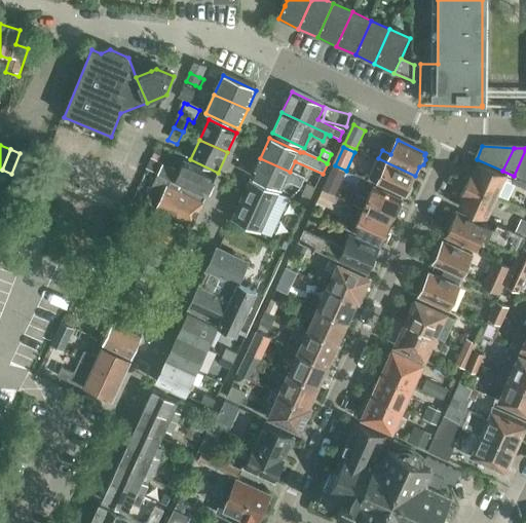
[(525,181),(525,180),(525,150),(514,176),(516,177),(525,181)]
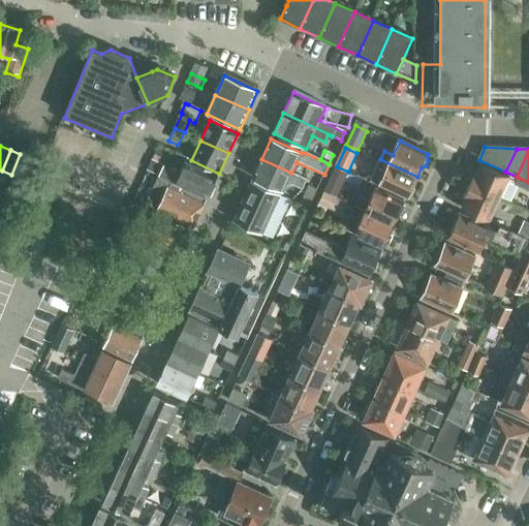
[(291,173),(261,159),(252,180),(282,192),(284,188),(292,183),(304,188),(308,181),(291,173)]
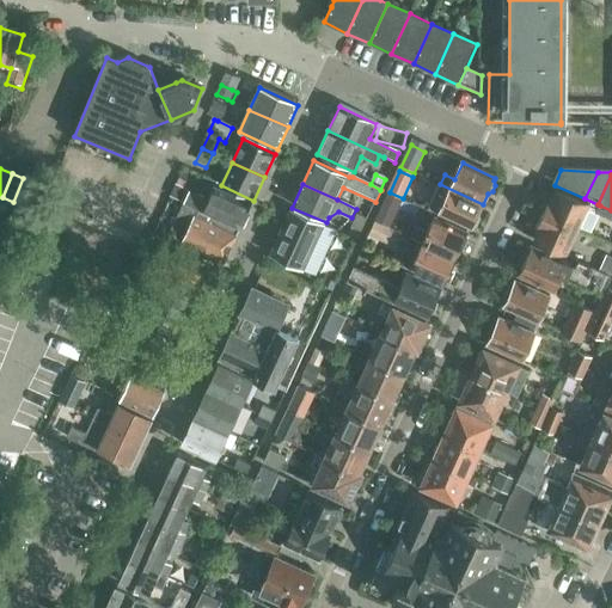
[(483,204),(440,184),(435,195),(445,200),(438,215),(471,231),(472,228),(477,226),(481,220),(478,215),(483,204)]
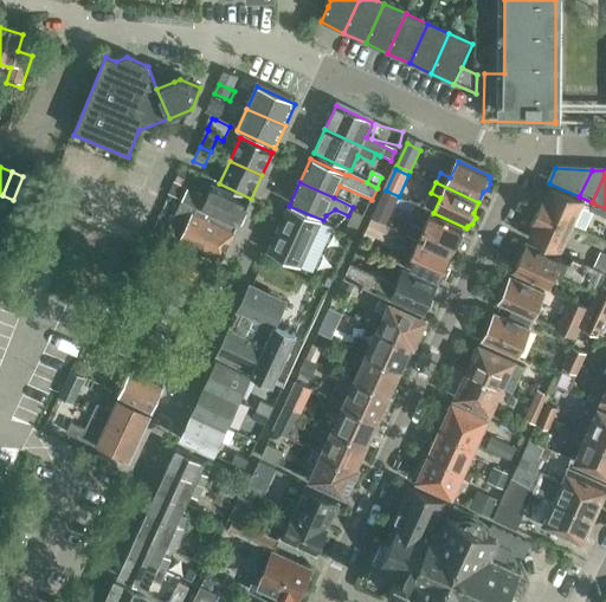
[(179,186),(173,199),(195,209),(237,228),(249,202),(213,186),(206,200),(179,186)]
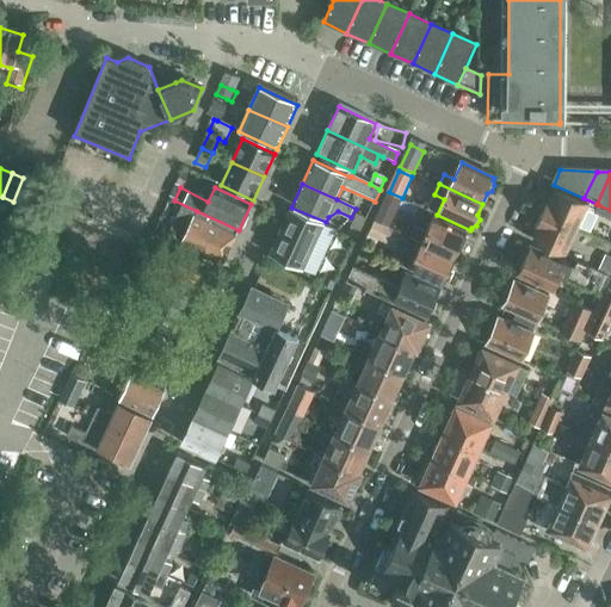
[(549,198),(542,215),(578,231),(590,205),(556,191),(553,199),(549,198)]
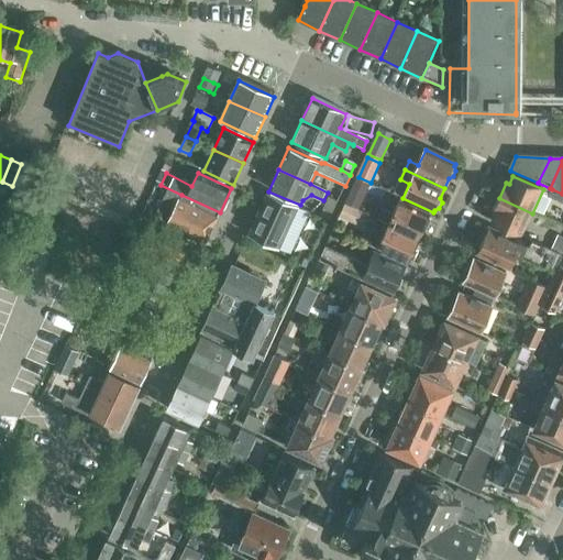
[(181,195),(161,185),(146,215),(154,219),(167,224),(206,243),(220,213),(181,195)]
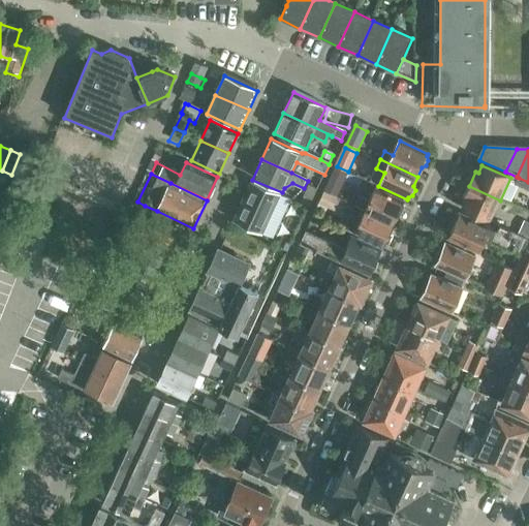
[(0,194),(10,199),(17,184),(0,177),(0,194)]
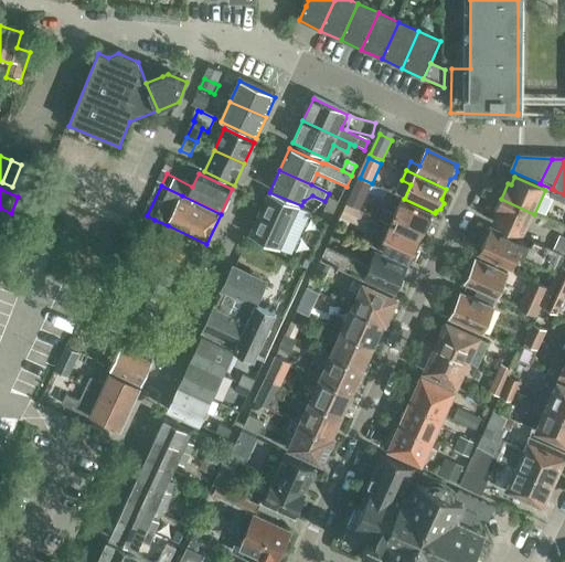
[(564,194),(554,190),(550,199),(564,205),(564,194)]
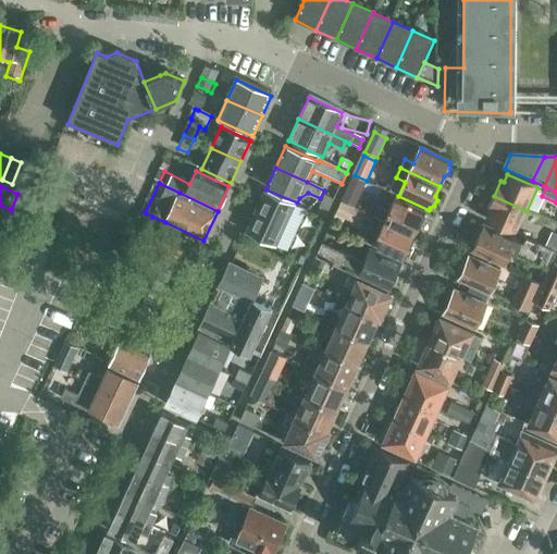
[(264,192),(255,212),(285,226),(296,206),(264,192)]
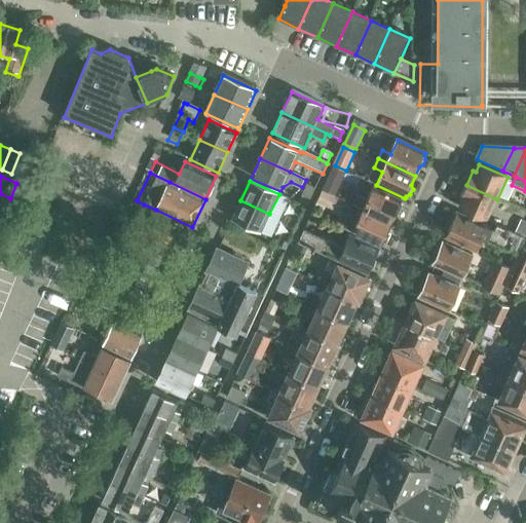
[(325,191),(338,197),(342,188),(329,182),(325,191)]
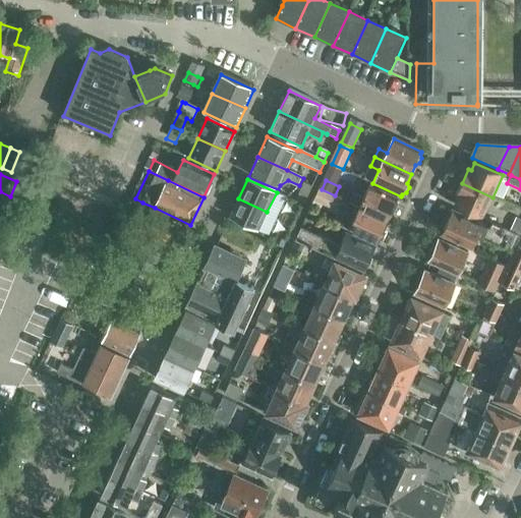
[(493,197),(462,183),(455,197),(458,199),(455,207),(482,219),(493,197)]
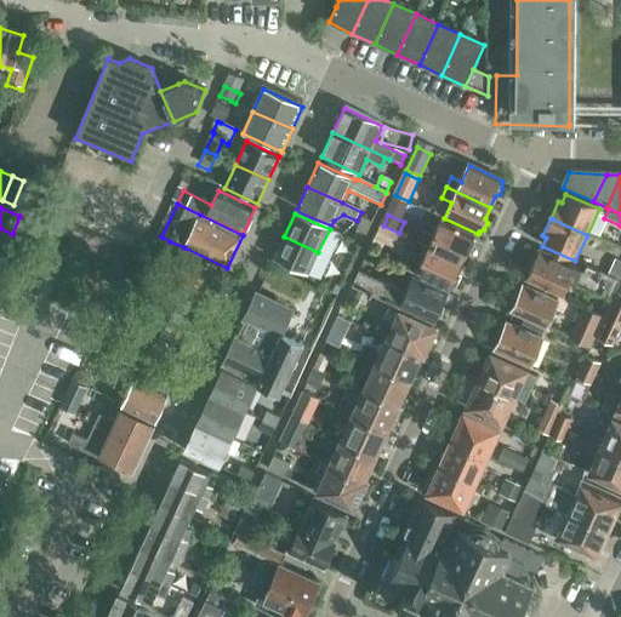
[(421,232),(416,243),(462,263),(467,252),(472,251),(474,244),(473,240),(474,236),(440,222),(434,238),(421,232)]
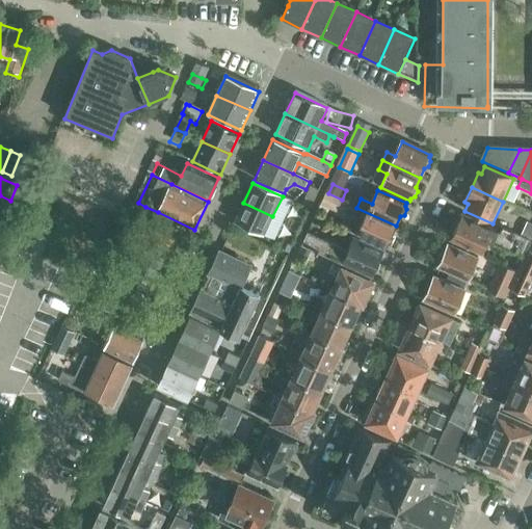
[(326,194),(320,207),(336,214),(341,202),(326,194)]
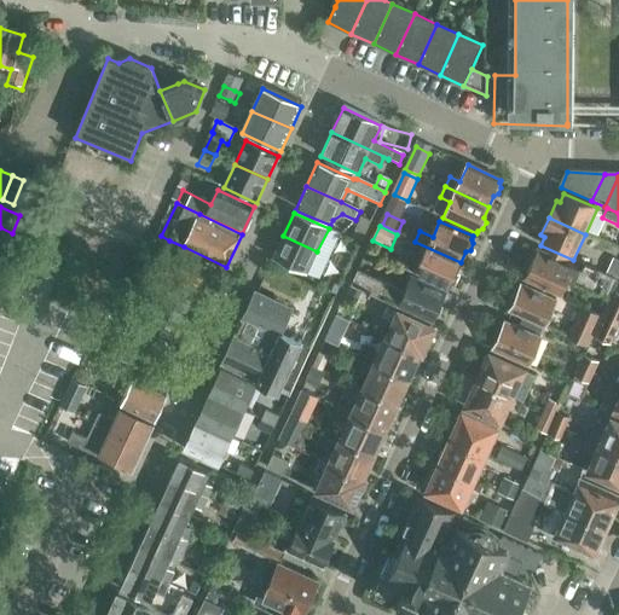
[(351,239),(362,244),(365,236),(354,231),(351,239)]
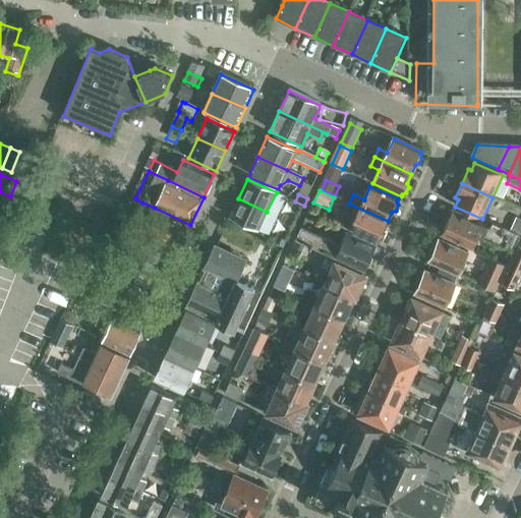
[(267,212),(238,198),(229,218),(257,231),(267,212)]
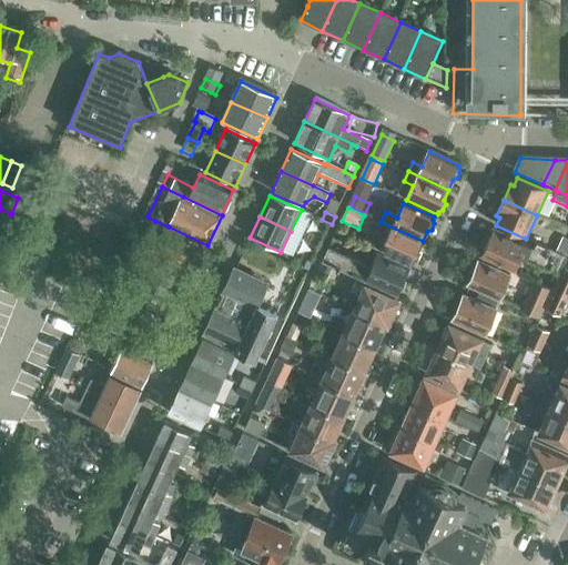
[(423,241),(381,222),(369,246),(412,265),(413,263),(417,262),(419,255),(418,252),(423,241)]
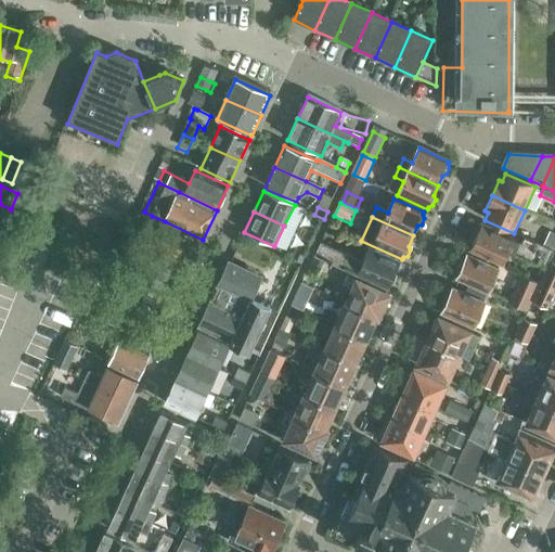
[(478,226),(478,227),(478,228),(478,229),(479,229),(480,230),(477,235),(474,234),(468,247),(472,248),(470,251),(473,252),(503,266),(510,251),(546,269),(554,253),(526,240),(524,244),(481,226),(480,226),(478,226)]
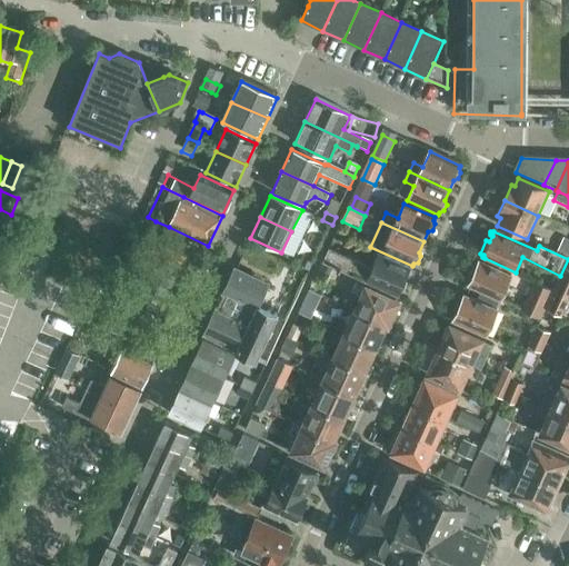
[(568,239),(563,237),(558,249),(568,254),(568,239)]
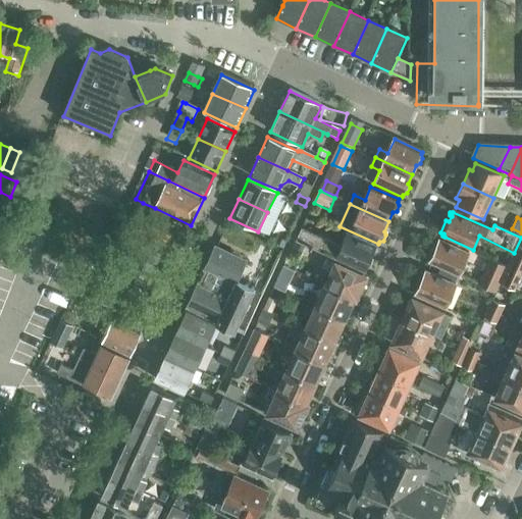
[(297,242),(307,247),(335,260),(336,259),(365,272),(367,269),(371,268),(373,262),(371,259),(376,248),(347,235),(342,248),(302,229),(297,242)]
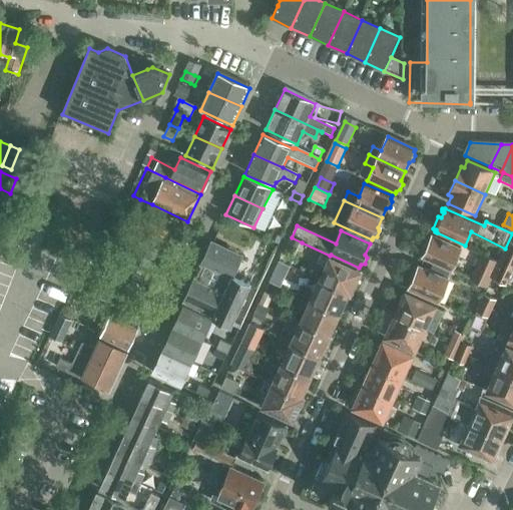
[(428,245),(425,246),(422,253),(423,257),(422,259),(452,273),(462,250),(432,236),(428,245)]
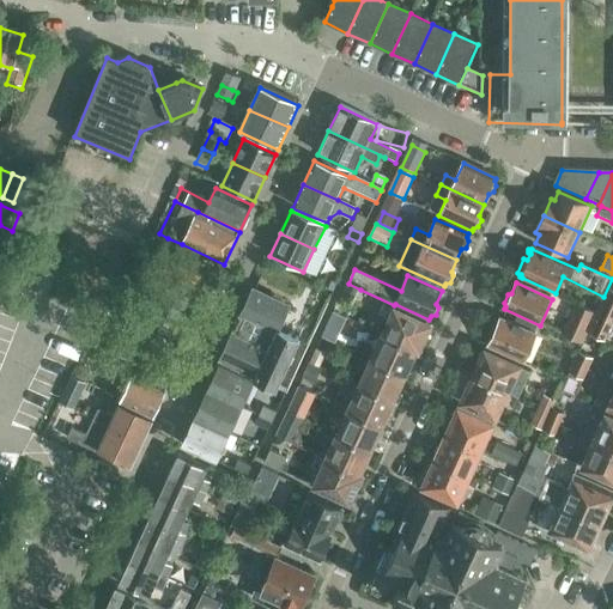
[(349,284),(341,298),(354,304),(360,290),(349,284)]
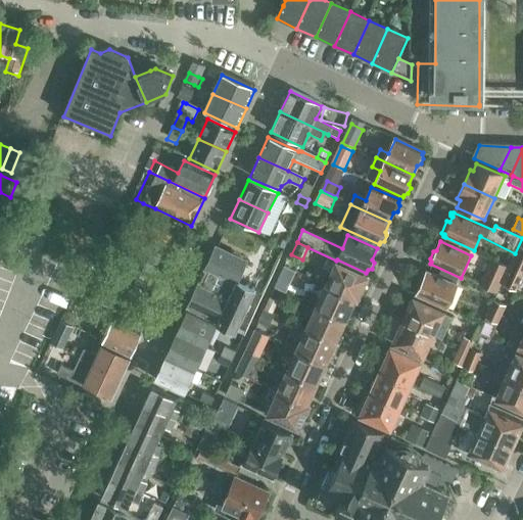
[(503,286),(522,294),(522,247),(521,246),(503,286)]
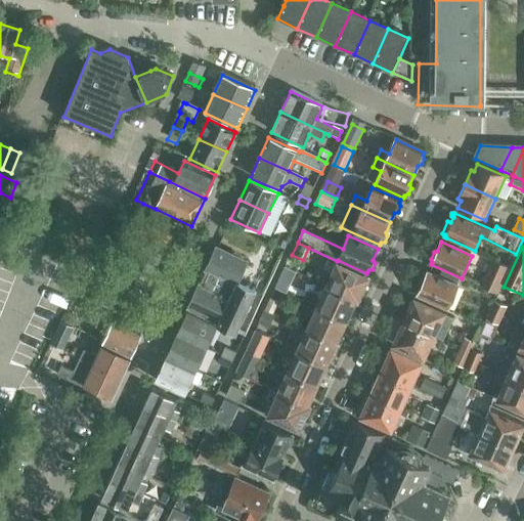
[(247,264),(217,250),(208,270),(209,270),(201,288),(200,288),(190,307),(192,308),(190,312),(235,334),(245,338),(252,322),(243,318),(251,302),(259,306),(264,296),(237,284),(247,264)]
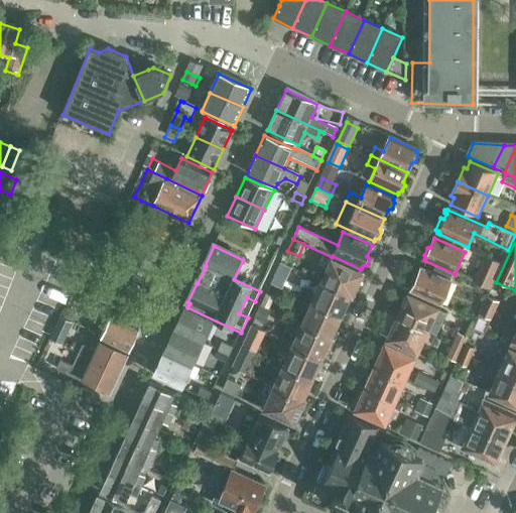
[(503,264),(490,259),(483,275),(479,274),(475,283),(491,290),(503,264)]
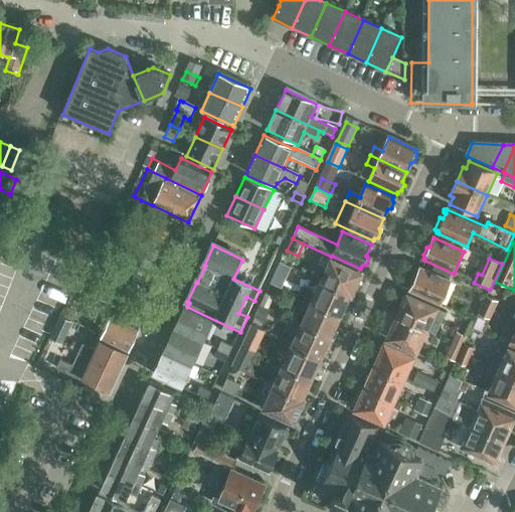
[(328,260),(319,281),(352,296),(361,275),(328,260)]
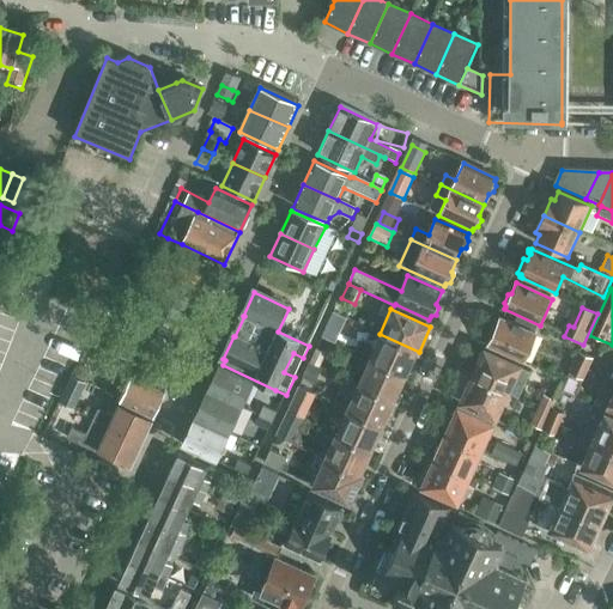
[(326,330),(339,336),(347,321),(334,315),(326,330)]
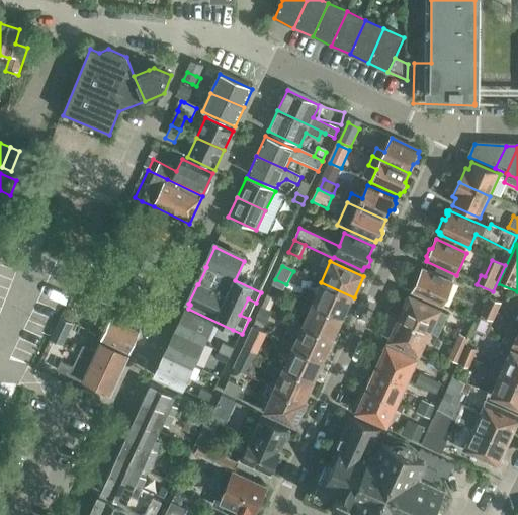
[(452,283),(423,270),(419,279),(416,278),(411,288),(414,289),(413,292),(442,306),(452,283)]
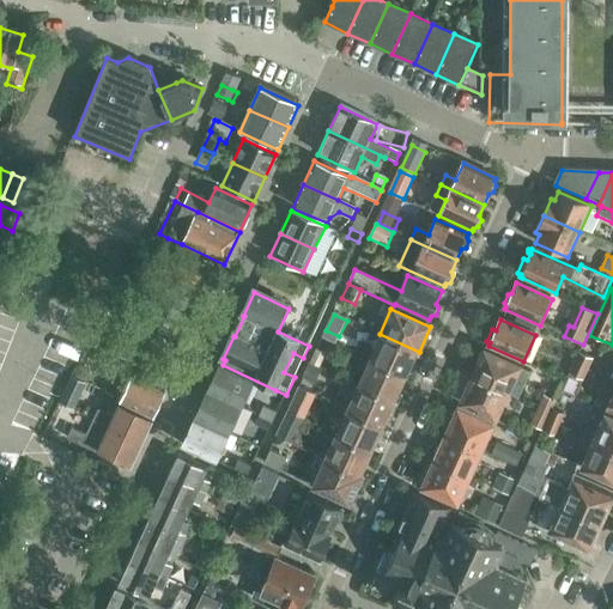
[(380,334),(368,359),(405,376),(410,365),(413,363),(416,358),(416,353),(416,352),(418,353),(419,352),(380,334)]
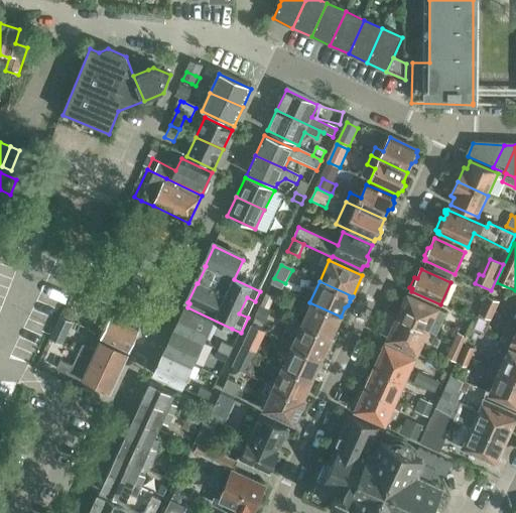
[(267,294),(261,307),(267,310),(273,297),(267,294)]
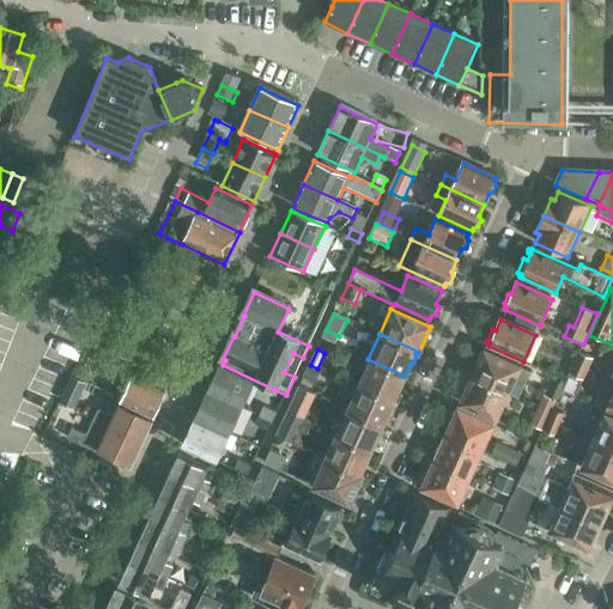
[(478,366),(473,378),(508,394),(519,399),(530,372),(485,352),(483,355),(479,357),(477,363),(478,366)]
